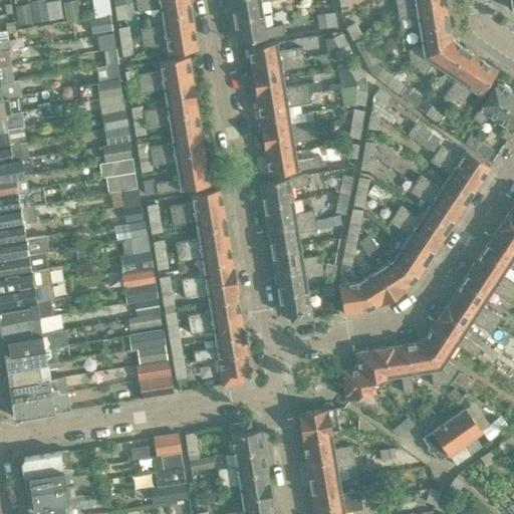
[(91,0),(95,17),(109,14),(106,0),(91,0)]
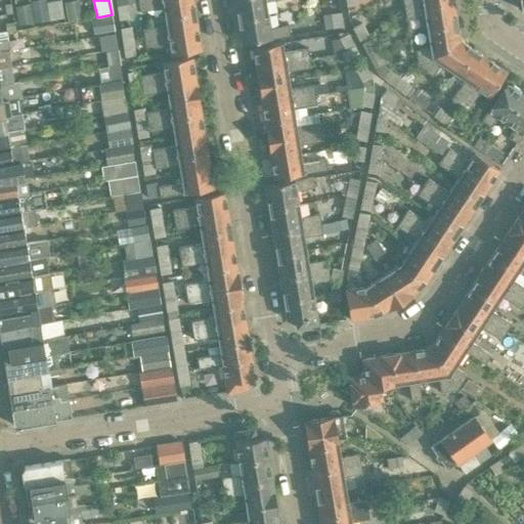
[(163,7),(165,16),(193,11),(191,0),(150,0),(138,2),(140,10),(163,7)]
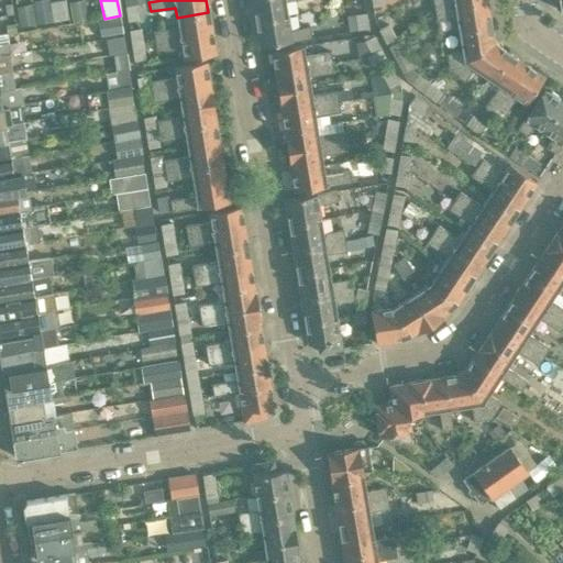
[(251,0),(254,21),(286,15),(284,1),(290,0),(251,0)]
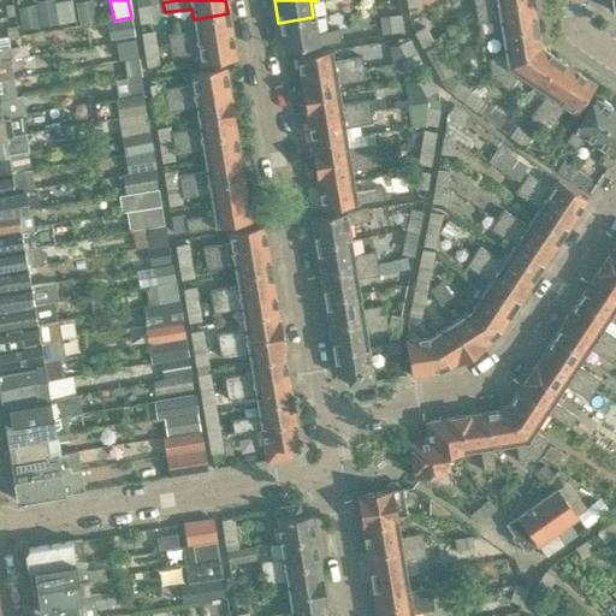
[(406,0),(408,10),(422,7),(421,0),(406,0)]
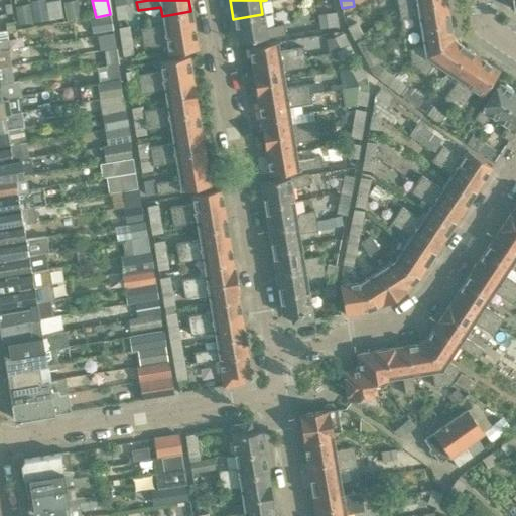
[(444,0),(440,0),(397,7),(399,17),(417,14),(419,27),(448,22),(444,0)]
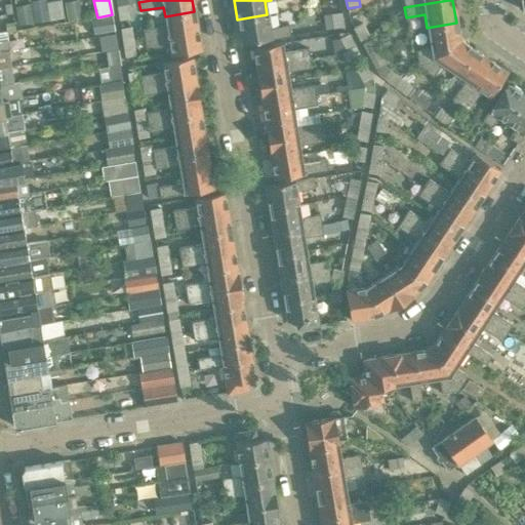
[(524,0),(516,0),(517,7),(522,10),(524,9),(524,0)]
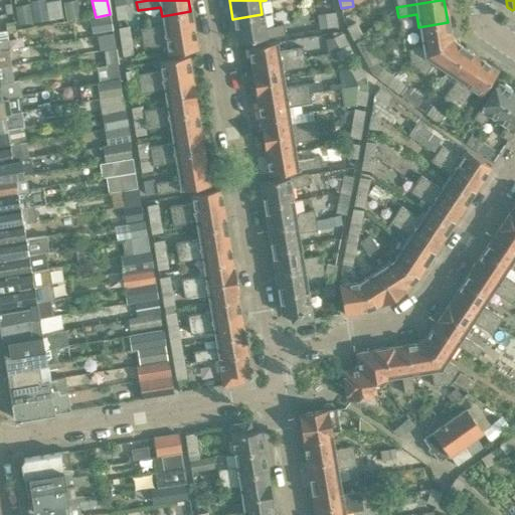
[(115,6),(117,20),(128,18),(126,4),(115,6)]
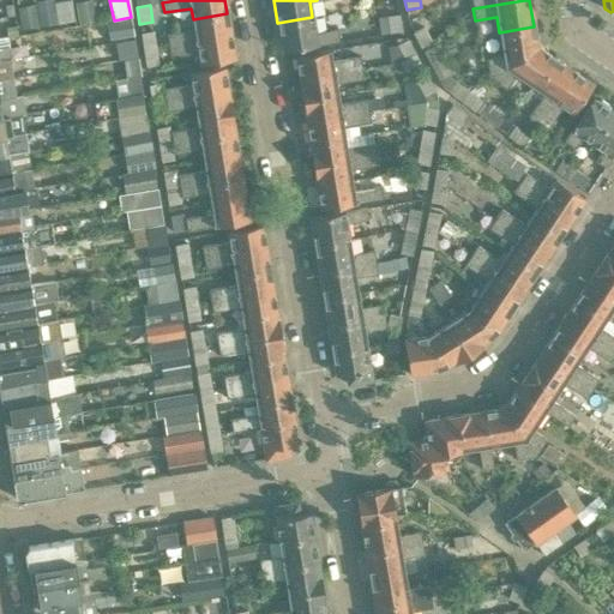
[(389,14),(391,31),(403,29),(401,12),(389,14)]
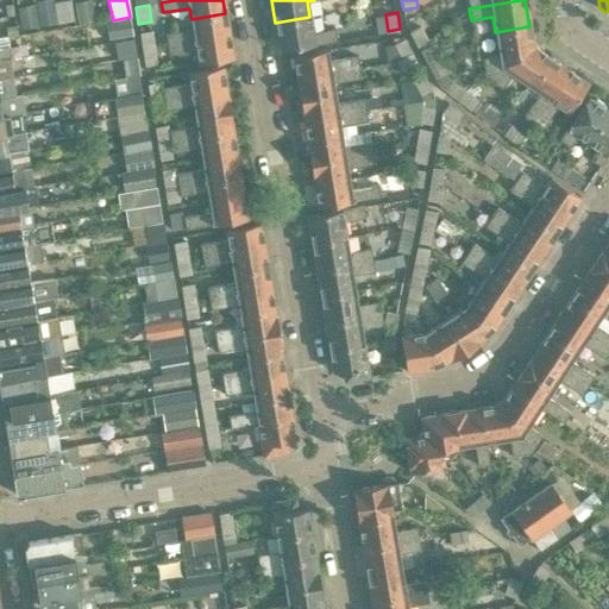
[(167,35),(168,45),(228,35),(225,13),(192,19),(193,30),(167,35)]
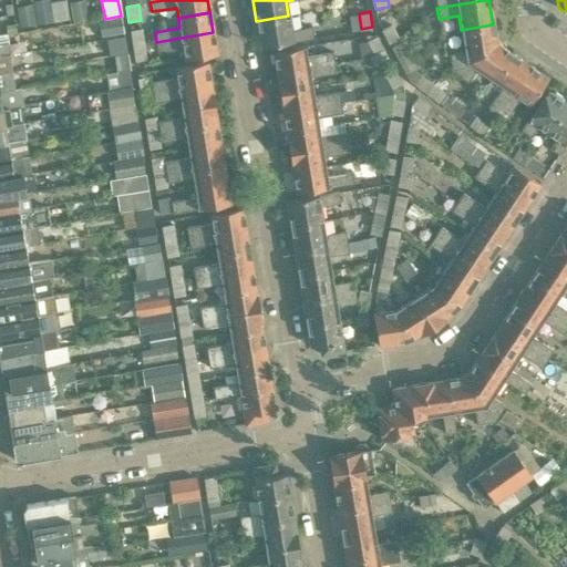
[(124,34),(121,16),(105,19),(96,21),(99,40),(124,34)]
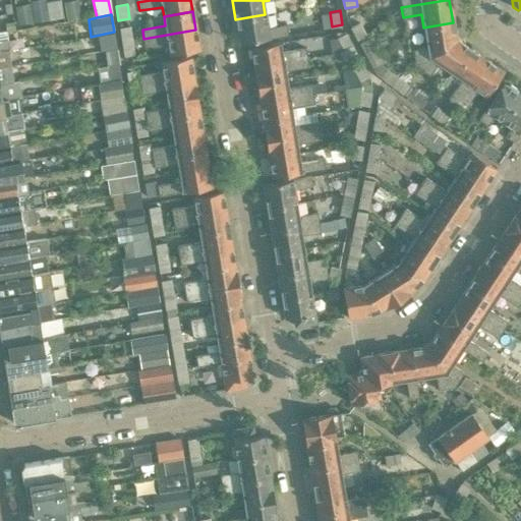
[(265,14),(235,19),(239,43),(286,35),(285,26),(267,30),(265,14)]
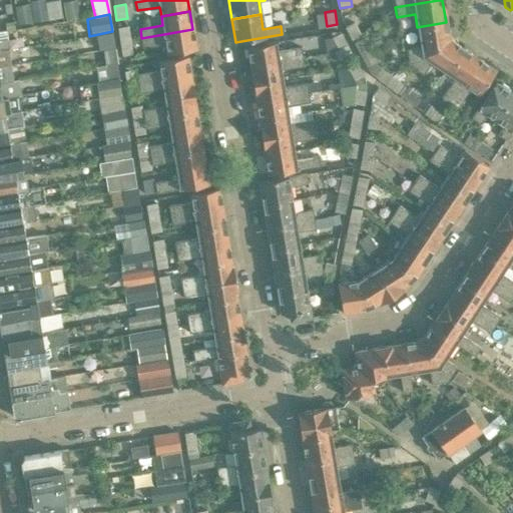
[(420,46),(407,49),(409,64),(451,37),(448,31),(447,32),(446,22),(417,27),(420,46)]
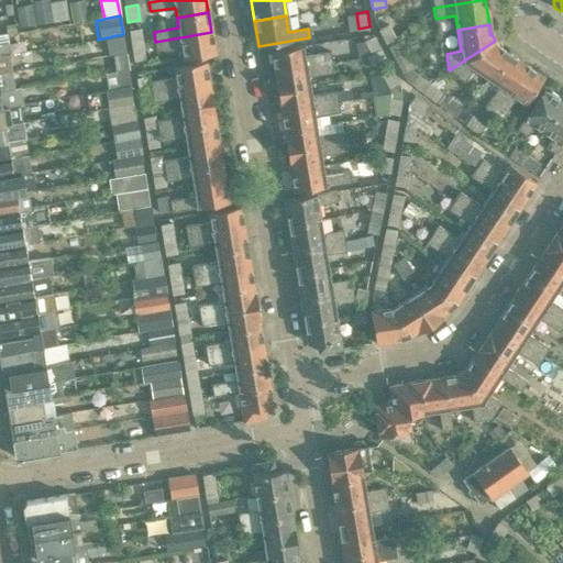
[(130,31),(132,46),(144,44),(141,29),(130,31)]
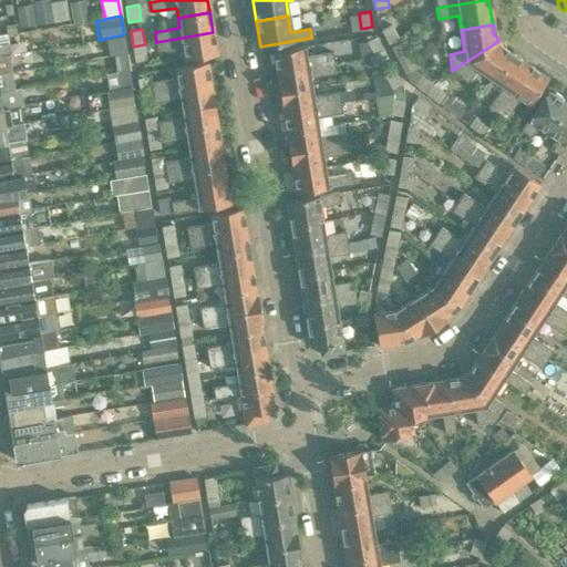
[(213,32),(156,42),(158,52),(183,48),(185,59),(216,53),(213,32)]
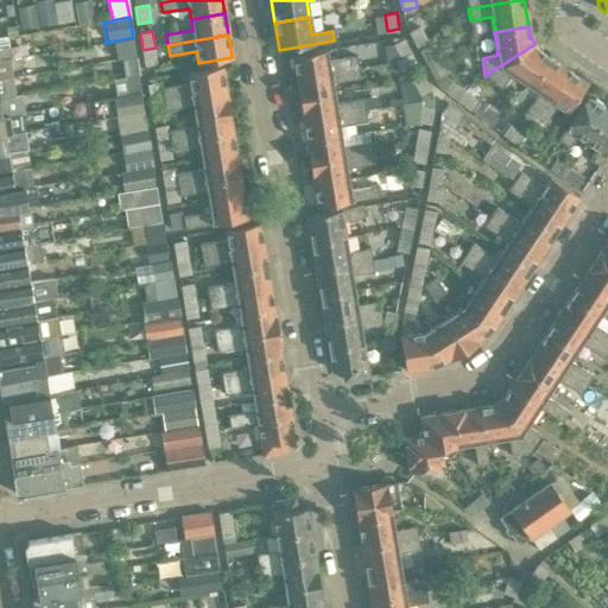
[(404,38),(393,44),(399,57),(411,51),(404,38)]
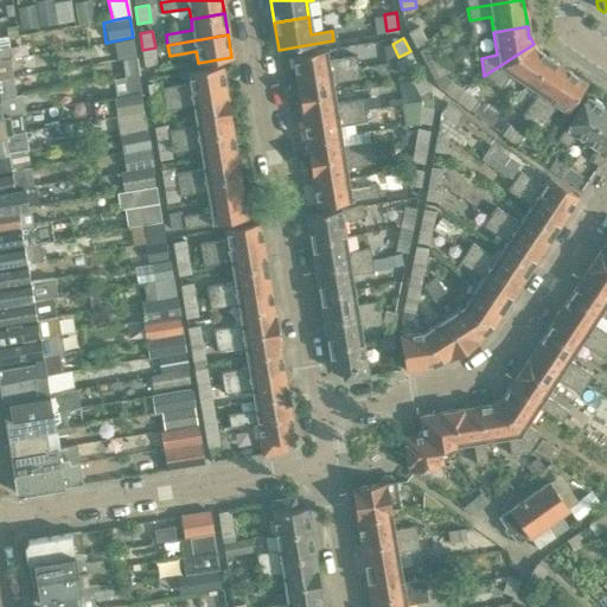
[(135,58),(133,39),(114,43),(116,62),(122,61),(135,58)]
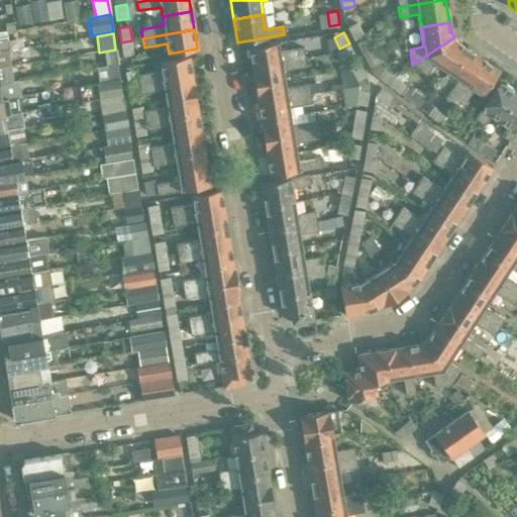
[(369,36),(356,43),(364,56),(376,49),(369,36)]
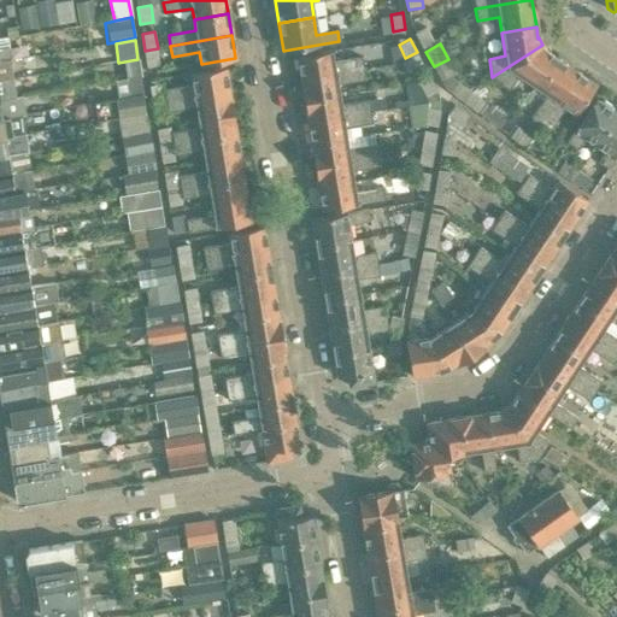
[(542,45),(492,77),(500,83),(507,88),(517,75),(538,88),(557,59),(546,52),(547,52),(542,45)]
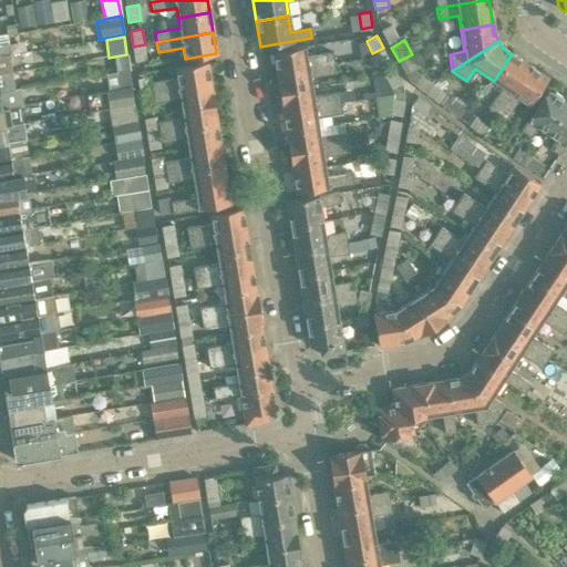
[(0,55),(6,54),(8,54),(10,54),(9,53),(8,44),(0,44),(0,55)]
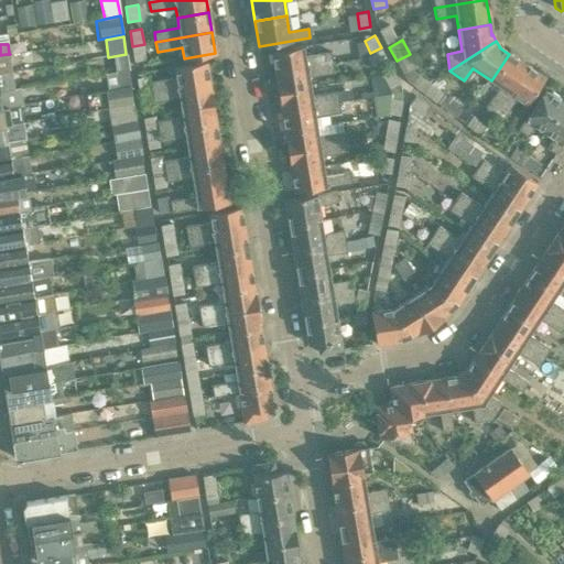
[(132,46),(134,62),(147,60),(144,44),(132,46)]
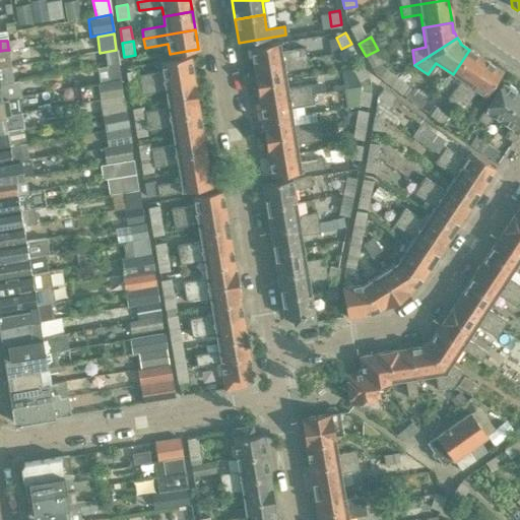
[(250,47),(253,65),(305,57),(304,48),(280,52),(278,42),(250,47)]
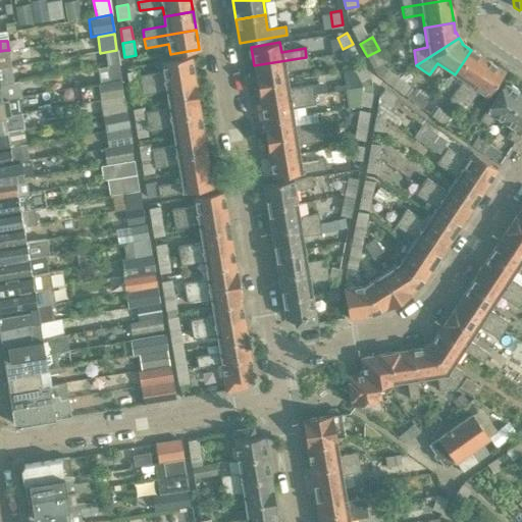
[(343,49),(340,51),(345,61),(358,55),(353,44),(343,49)]
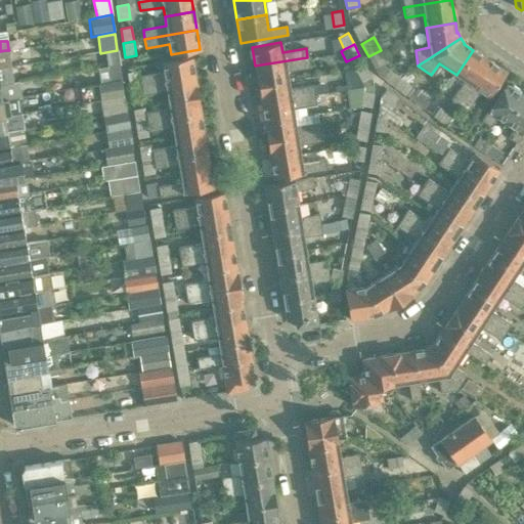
[(5,50),(0,51),(0,67),(10,66),(7,50),(5,50)]
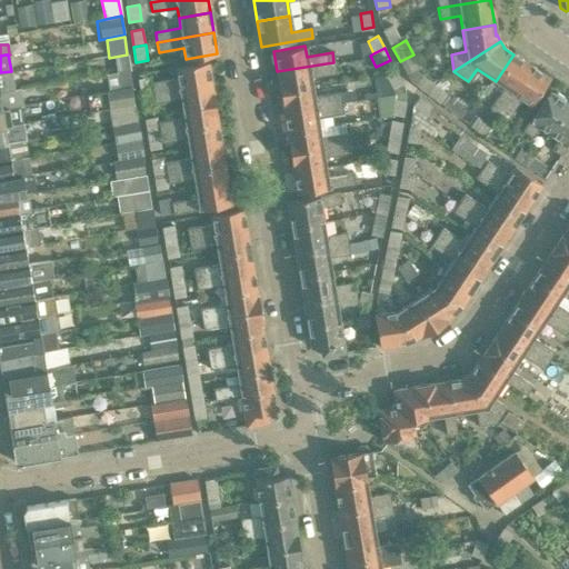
[(127,55),(115,57),(117,73),(105,76),(108,92),(131,89),(127,55)]
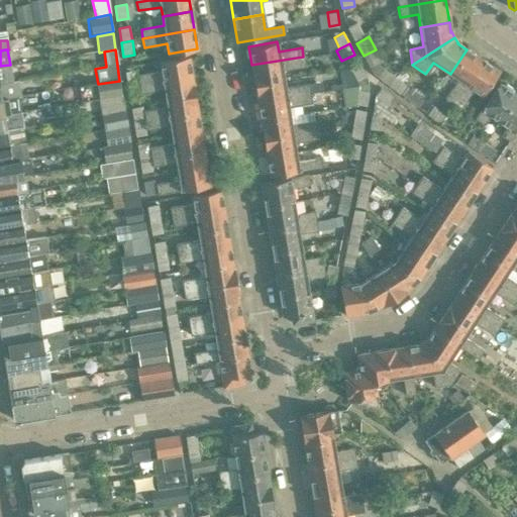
[(376,49),(364,56),(370,69),(383,62),(376,49)]
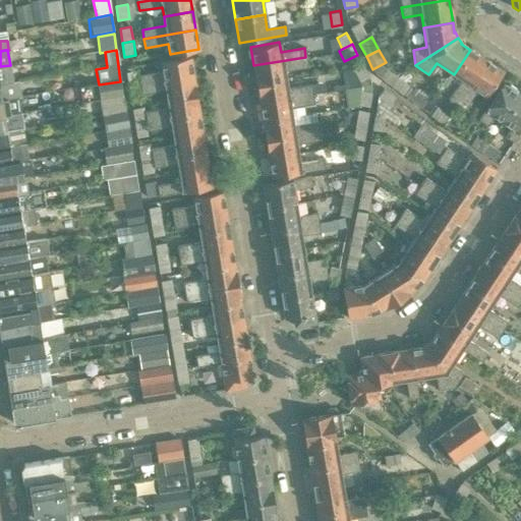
[(461,79),(449,99),(456,104),(485,60),(470,50),(454,74),(461,79)]
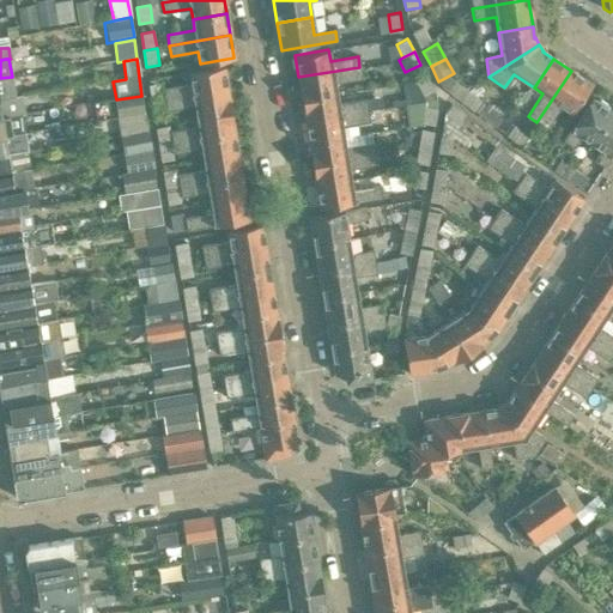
[(164,89),(165,98),(228,89),(224,67),(189,73),(192,85),(164,89)]
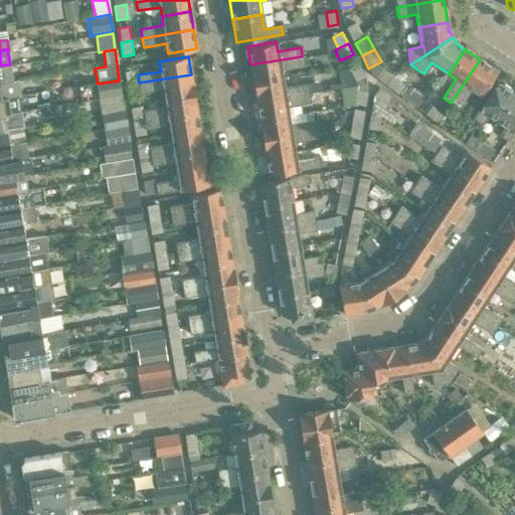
[(250,64),(253,82),(282,78),(281,69),(304,65),(302,56),(250,64)]
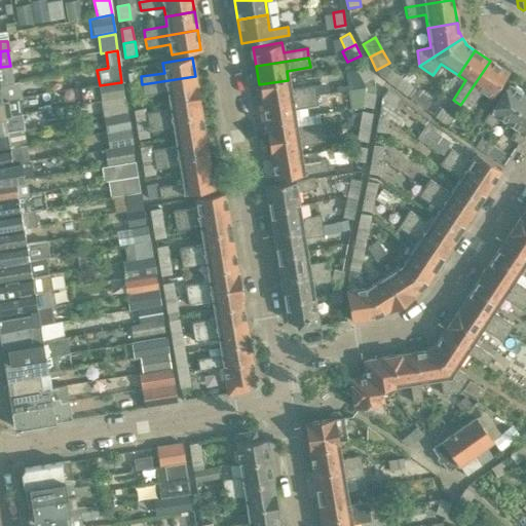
[(490,61),(460,105),(468,110),(481,90),(490,97),(506,71),(490,61)]
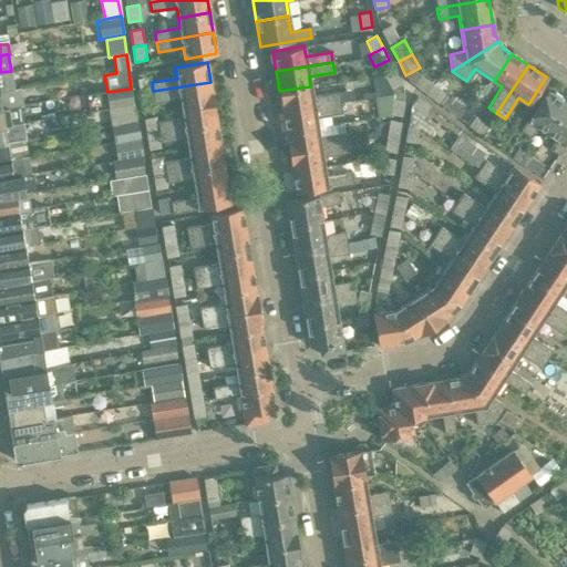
[(0,72),(0,90),(3,90),(14,88),(11,71),(0,72)]
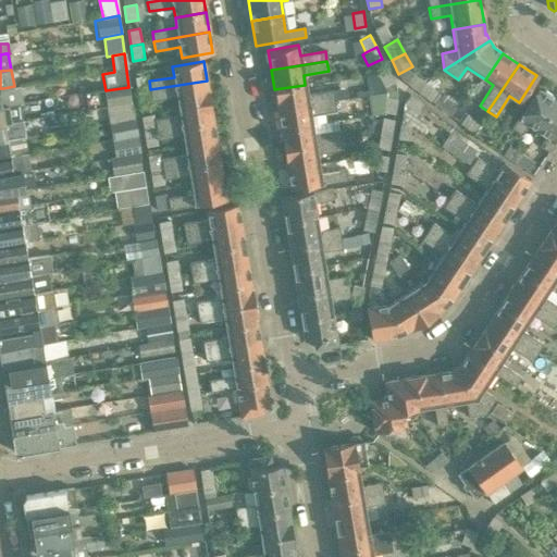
[(146,75),(135,76),(137,91),(149,90),(146,75)]
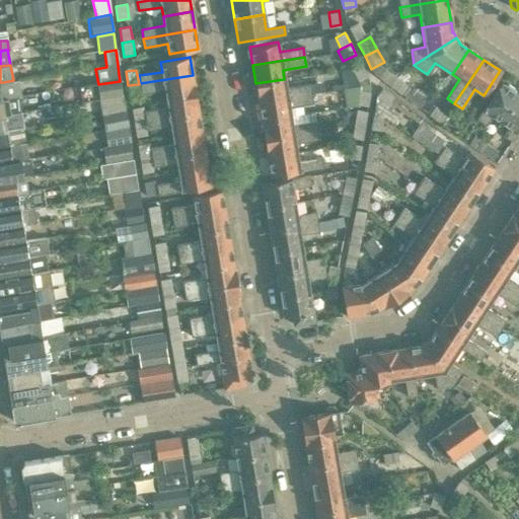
[(165,89),(166,98),(196,93),(193,75),(140,83),(142,93),(165,89)]
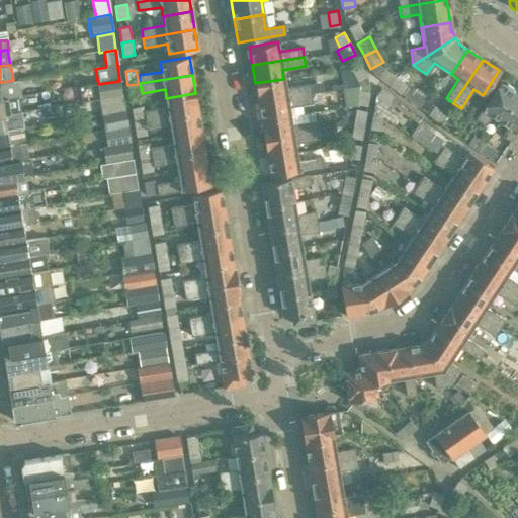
[(255,83),(258,101),(310,93),(309,84),(285,88),(283,79),(255,83)]
